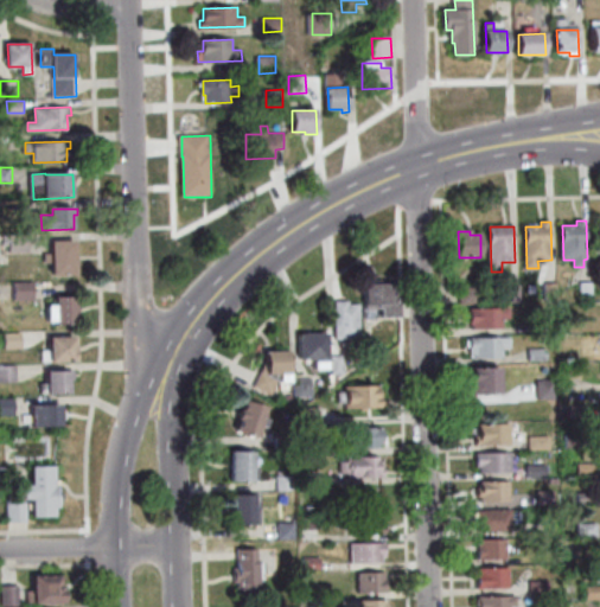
[(31,251),(12,251),(12,235),(31,235),(31,251)]
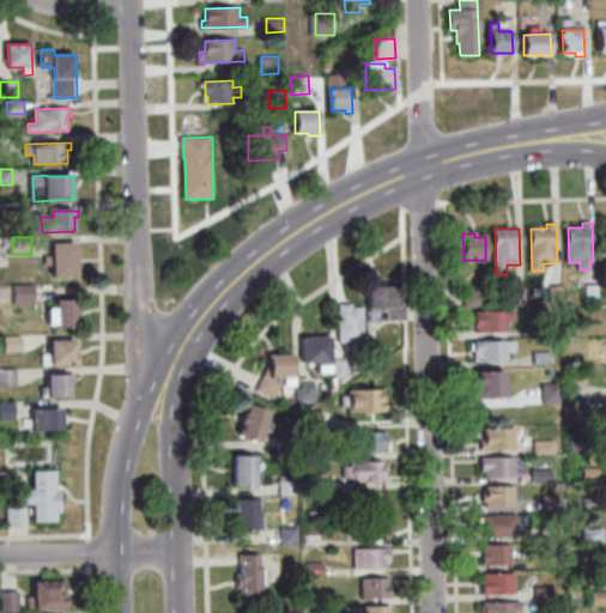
[(54,278),(53,244),(77,243),(78,277),(54,278)]
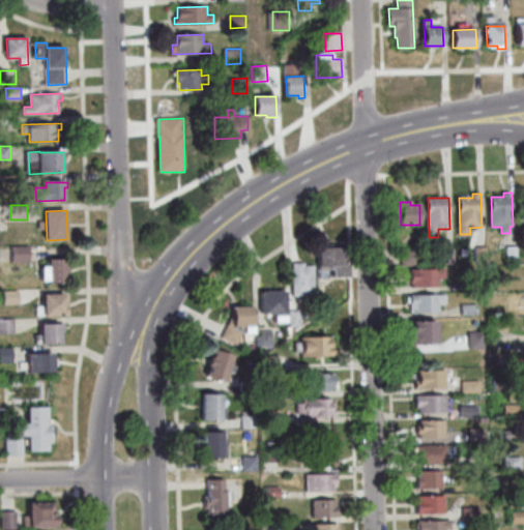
[(31,261),(13,261),(13,246),(30,245),(31,261)]
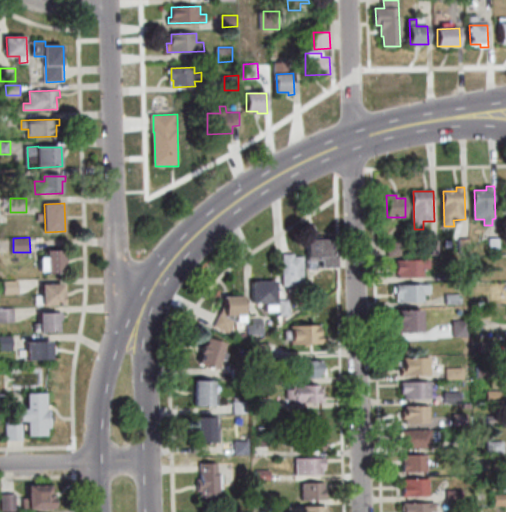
[(461,253),(461,239),(471,238),(471,252),(461,253)]
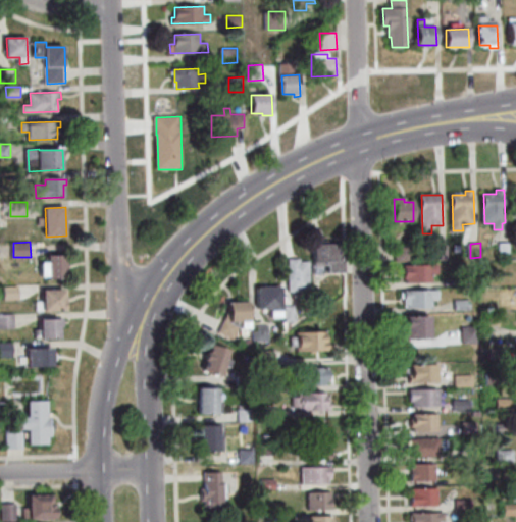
[(501,257),(500,243),(510,243),(510,257),(501,257)]
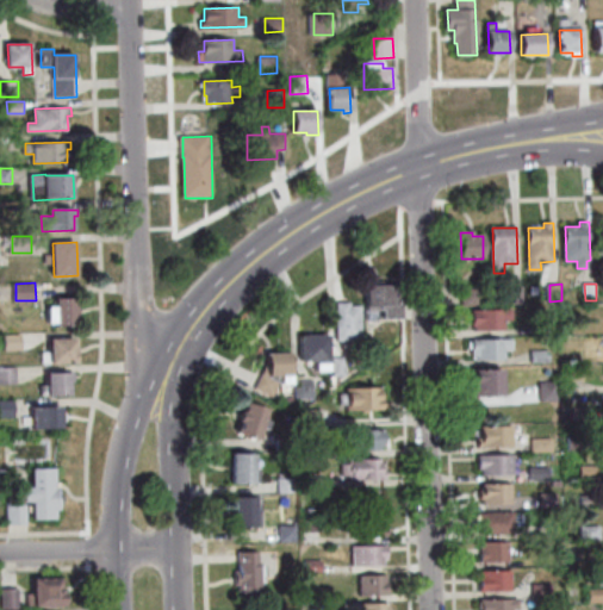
[(385,319),(384,306),(368,307),(367,286),(395,286),(395,305),(403,305),(403,319),(385,319)]
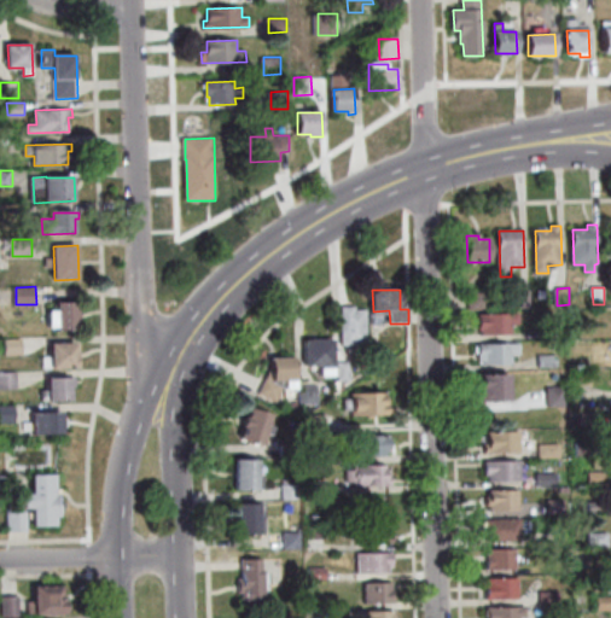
[(518,291),(531,291),(531,307),(519,308),(518,291)]
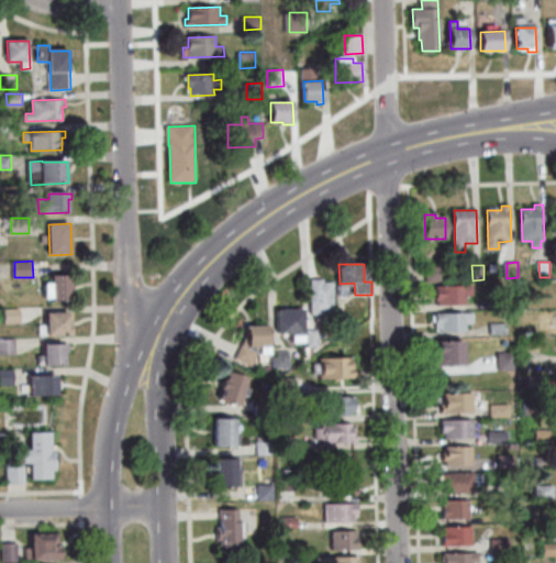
[(429,283),(427,266),(445,266),(446,282),(429,283)]
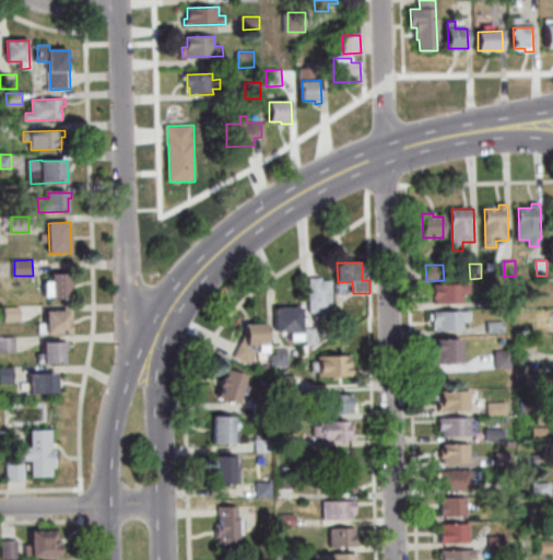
[(53,300),(53,296),(46,298),(45,283),(53,282),(53,275),(70,275),(71,299),(53,300)]
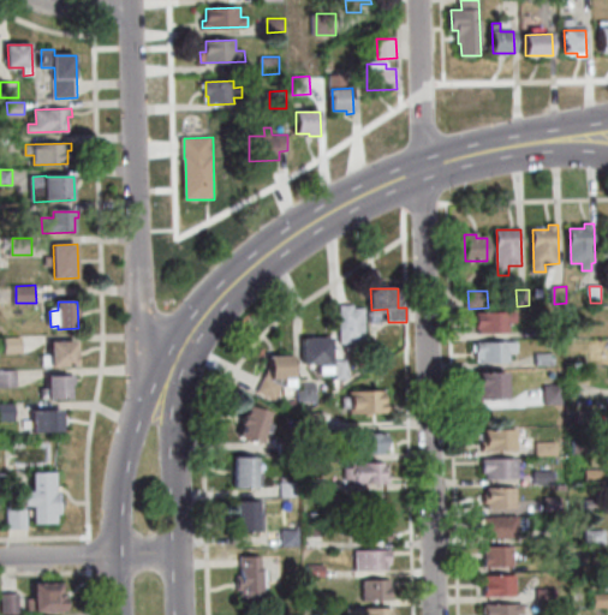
[(343,344),(341,305),(355,305),(355,309),(365,309),(367,342),(343,344)]
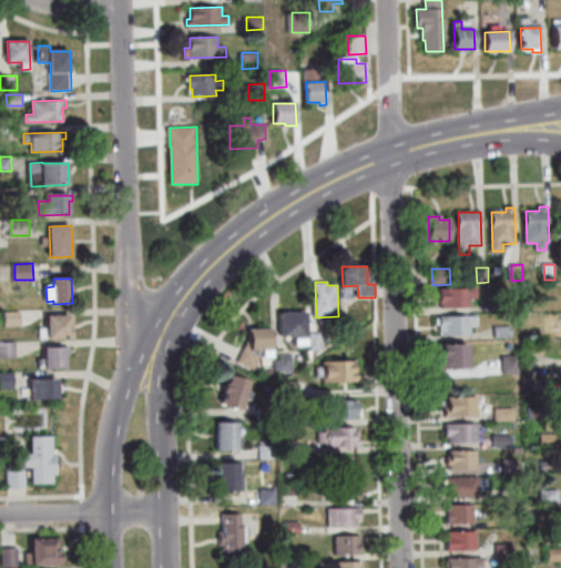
[(441,304),(440,288),(478,287),(478,298),(471,300),(471,306),(445,307),(445,304),(441,304)]
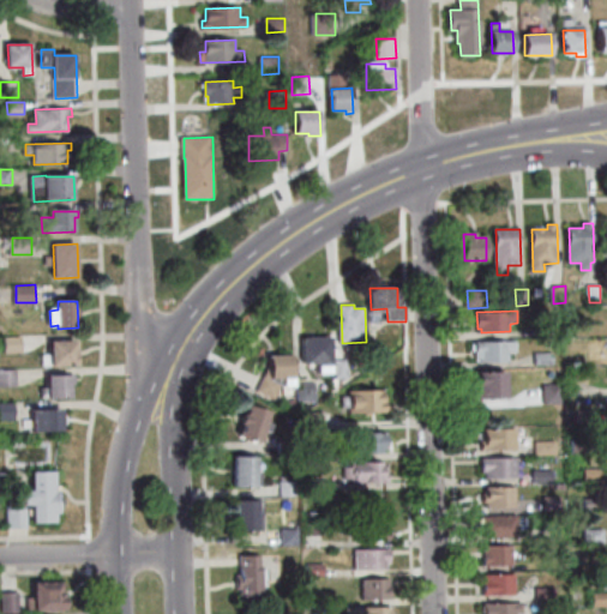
[(541,335),(540,325),(556,325),(556,335),(541,335)]
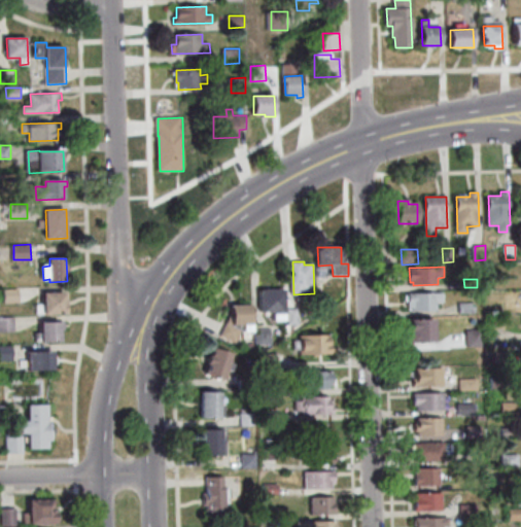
[(5,302),(5,289),(20,289),(21,302),(5,302)]
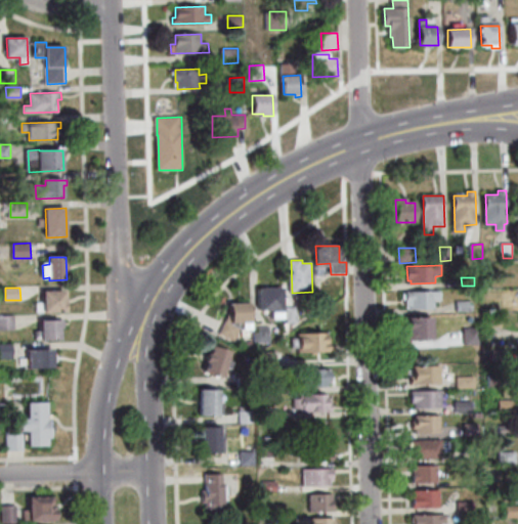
[(272,319),(272,310),(260,310),(259,289),(283,289),(284,319),(272,319)]
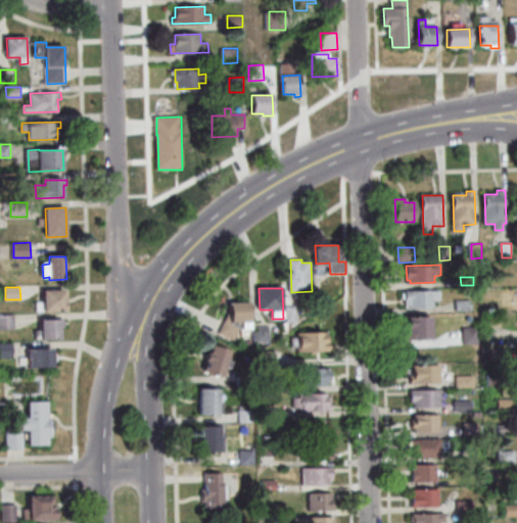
[(44,313),(44,312),(38,312),(38,302),(44,302),(43,292),(65,291),(66,312),(44,313)]
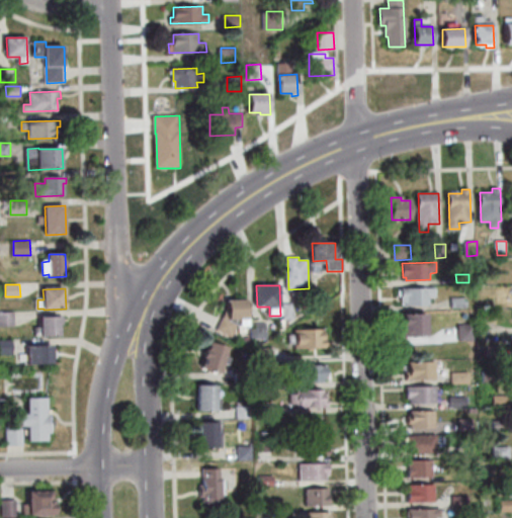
[(437,296),(430,297),(430,305),(405,305),(405,301),(403,301),(403,289),(437,288),(437,296)]
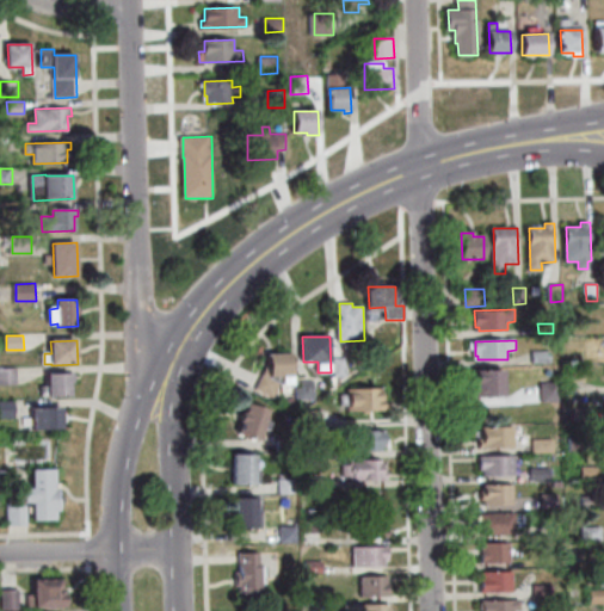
[(535,363),(535,352),(553,351),(553,363),(535,363)]
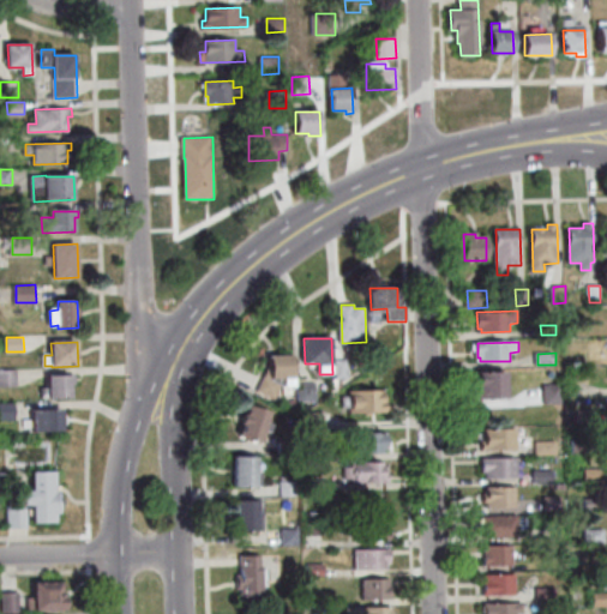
[(276,398),(258,391),(272,366),(271,356),(295,355),(295,387),(286,387),(284,379),(275,379),(274,381),(282,385),(276,398)]
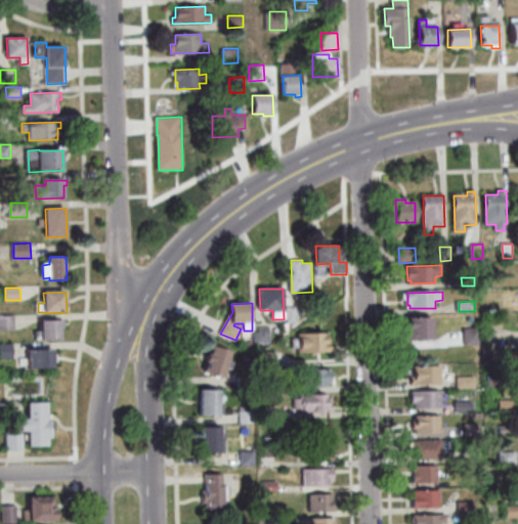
[(289,322),(289,307),(298,307),(299,322),(289,322)]
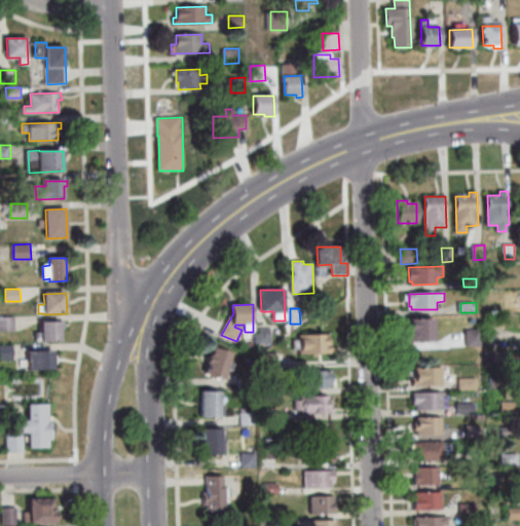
[(15,331),(0,331),(0,317),(15,317),(15,331)]
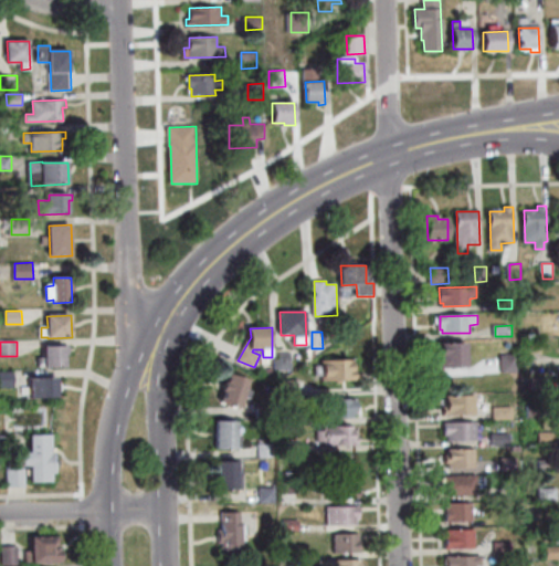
[(441,344),(467,344),(467,368),(441,368),(441,344)]
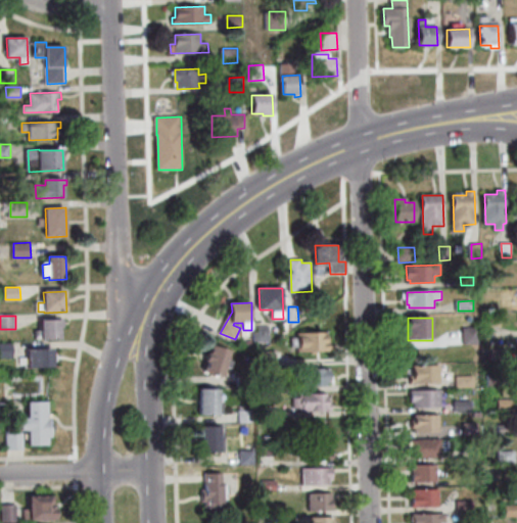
[(61,339),(42,340),(41,321),(60,320),(61,339)]
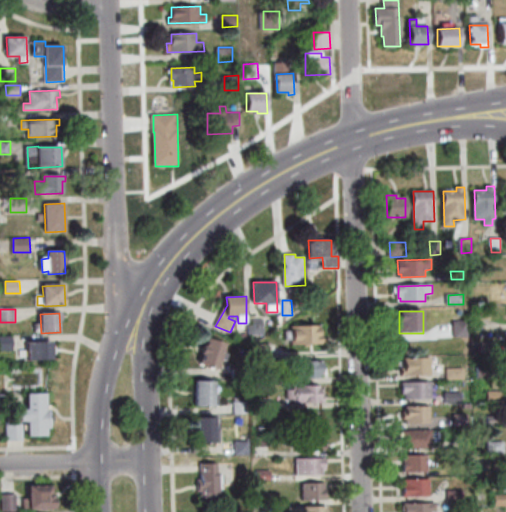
[(251,334),(250,320),(265,319),(265,334),(251,334)]
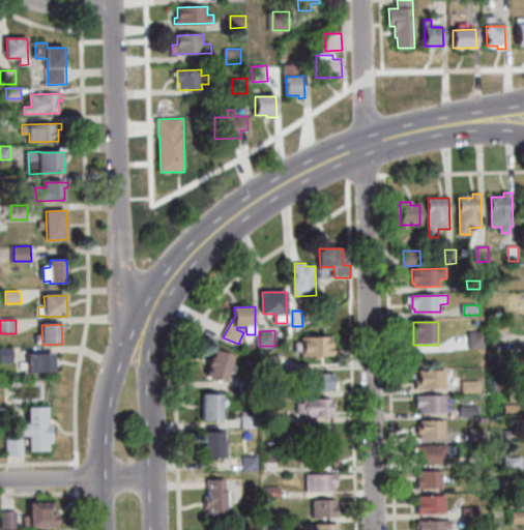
[(471,331),(486,331),(486,348),(472,348),(471,331)]
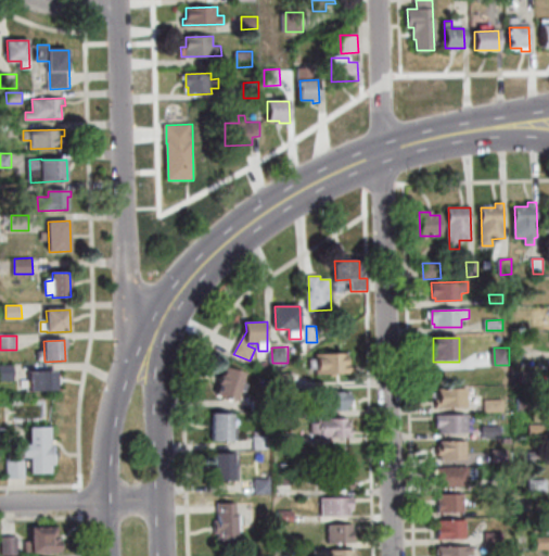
[(349,364),(349,374),(318,374),(317,355),(347,354),(347,364),(349,364)]
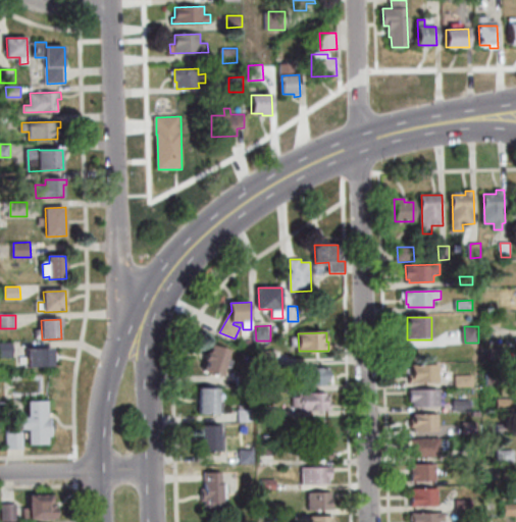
[(14,357),(0,357),(0,342),(13,342),(14,357)]
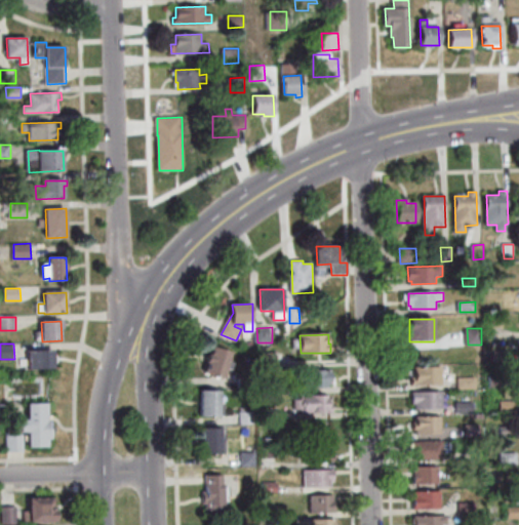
[(214,348),(232,354),(223,378),(205,372),(214,348)]
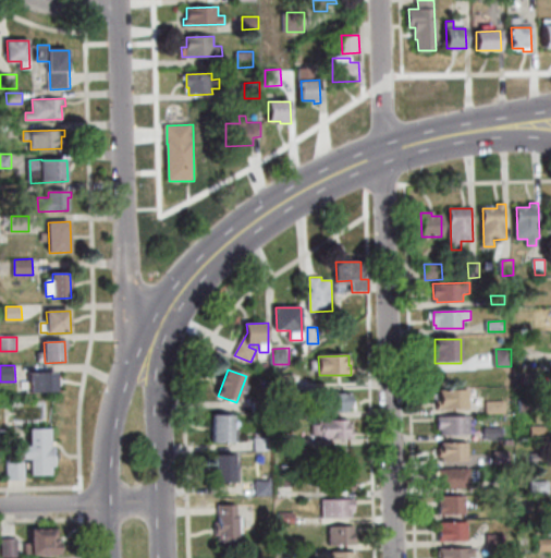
[(58,392),(32,393),(31,373),(57,373),(58,392)]
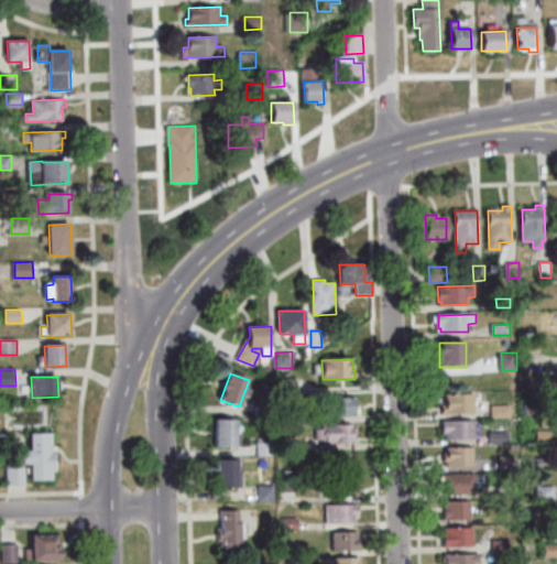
[(530,377),(545,377),(545,388),(530,389),(530,377)]
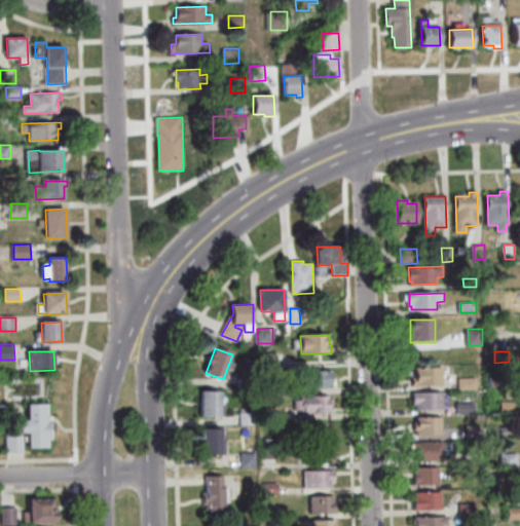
[(264,367),(264,353),(279,353),(279,367),(264,367)]
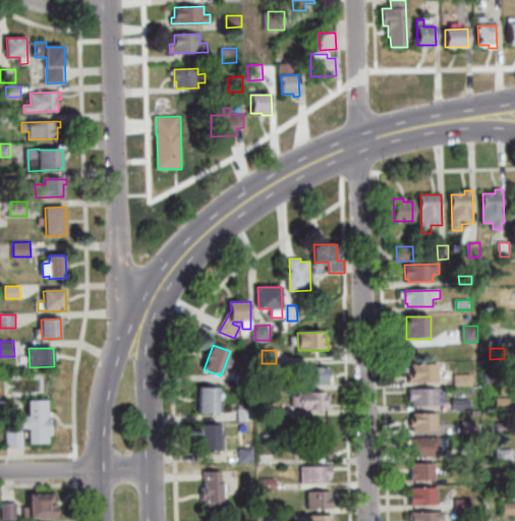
[(410,373),(412,373),(412,364),(440,363),(440,381),(410,381),(410,373)]
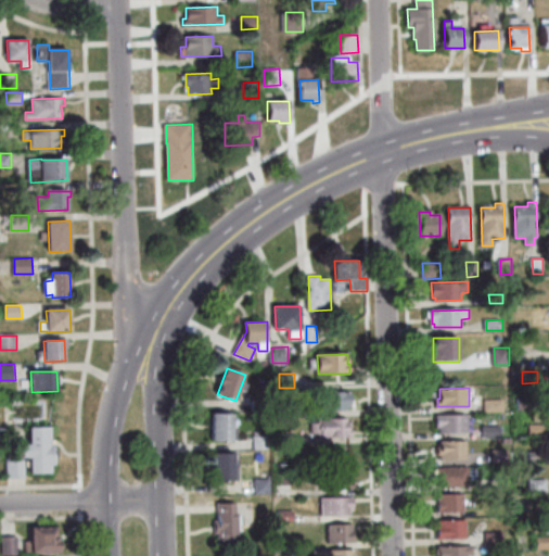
[(352,407),(348,407),(348,411),(326,411),(326,393),(352,392),(352,407)]
